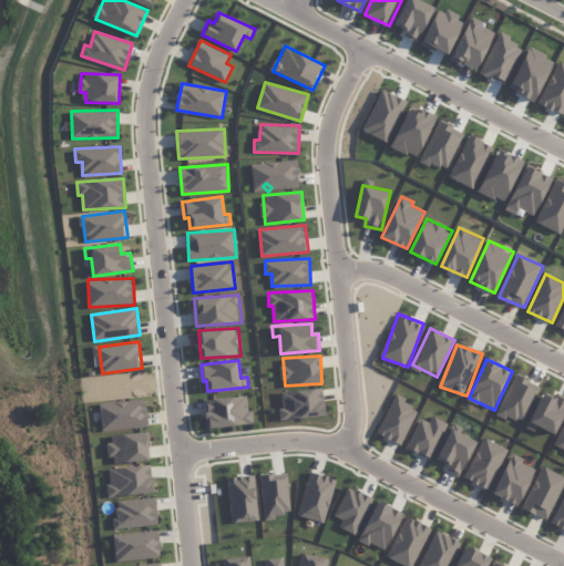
[(542,386),(516,374),(499,412),(523,424),(542,386)]
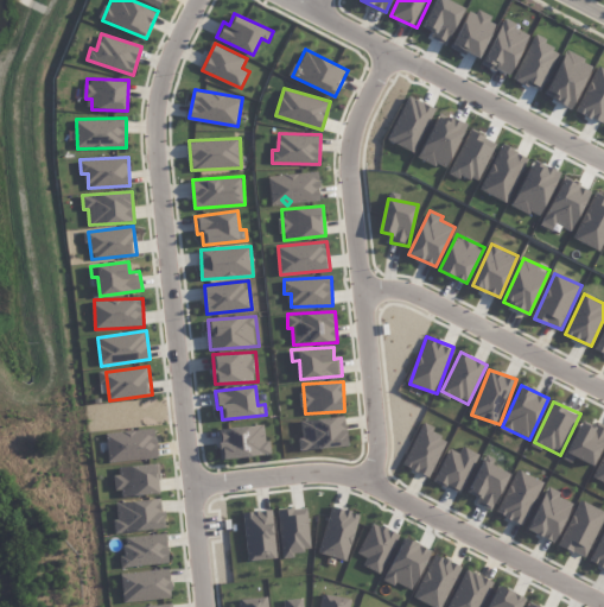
[(299,421),(303,450),(349,444),(345,415),(299,421)]
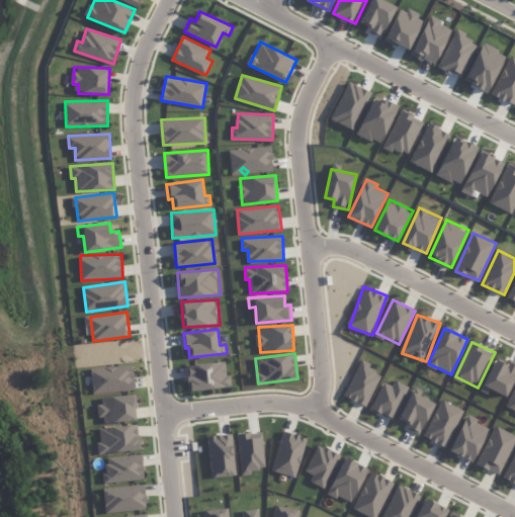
[(514,363),(508,360),(507,362),(498,357),(483,386),(505,398),(514,378),(514,363)]
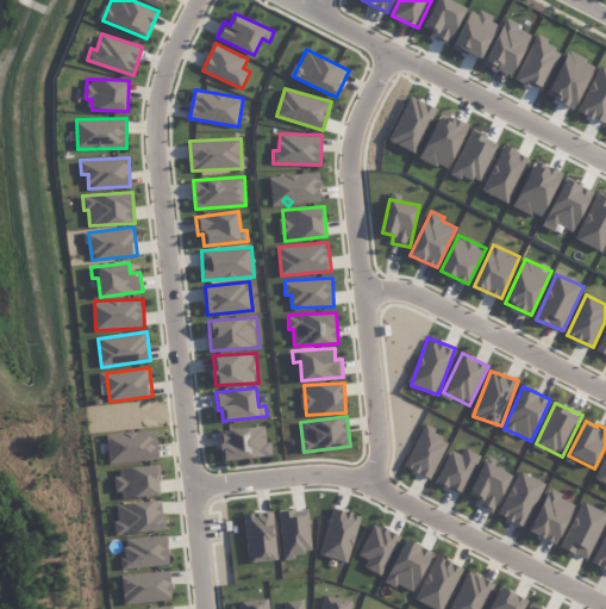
[(406,468),(433,479),(449,440),(435,435),(438,428),(425,422),(406,468)]
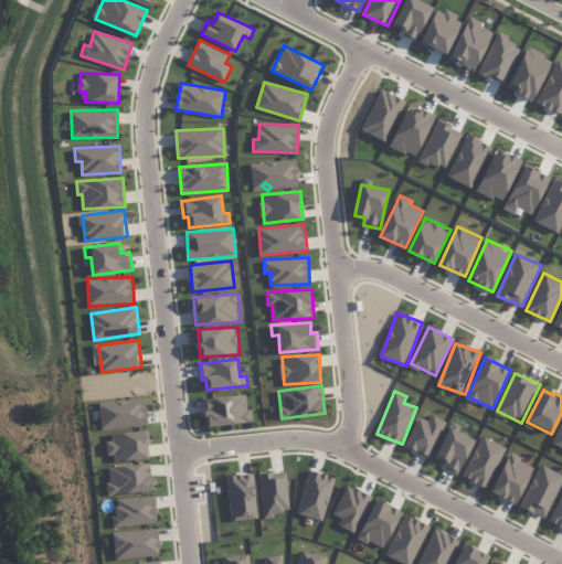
[(254,423),(253,410),(248,410),(247,395),(204,397),(205,425),(254,423)]
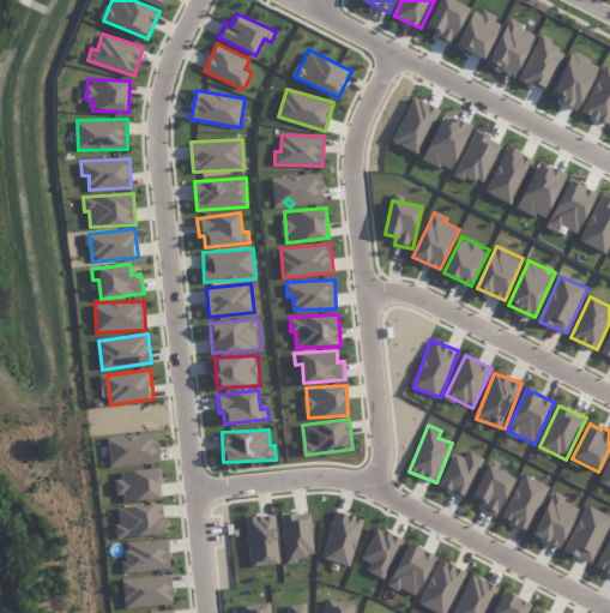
[(454,452),(441,486),(469,498),(484,457),(469,451),(466,457),(454,452)]
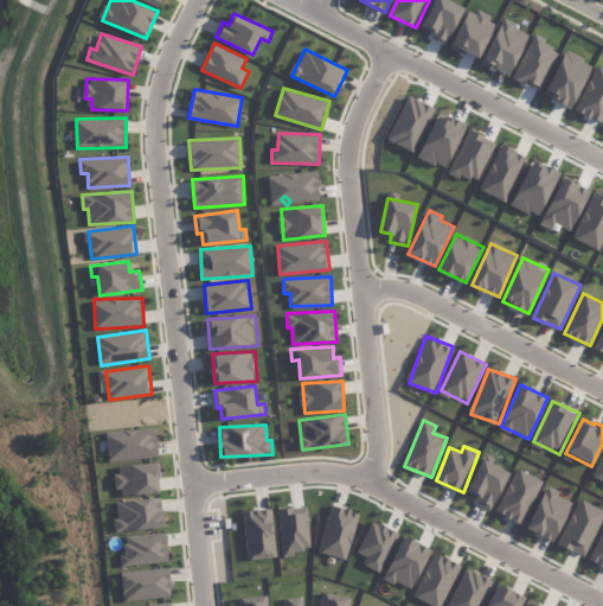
[(468,491),(479,496),(476,502),(493,509),(510,472),(493,464),(496,458),(486,453),(468,491)]
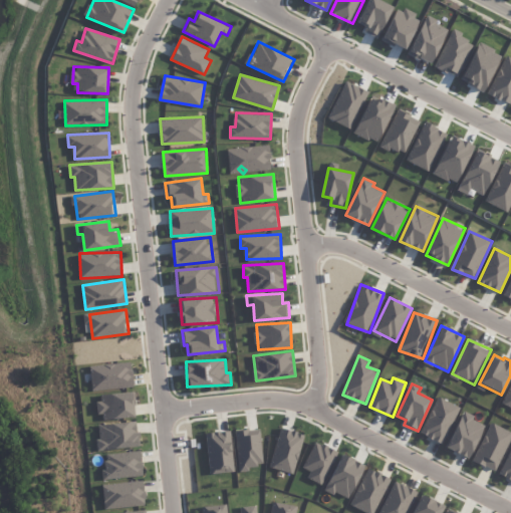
[(136,391),(99,393),(101,418),(137,417),(136,391)]
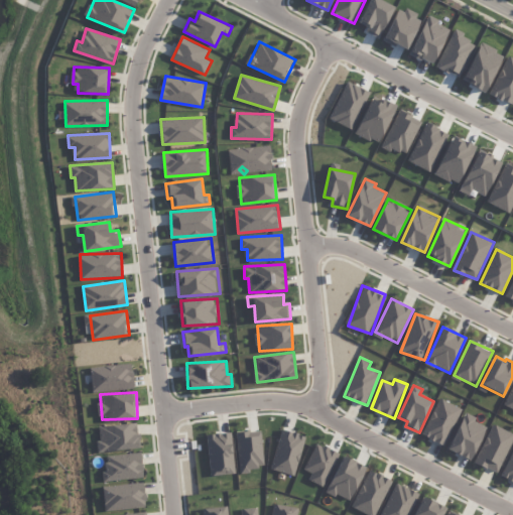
[(423,436),(445,445),(462,407),(439,398),(423,436)]
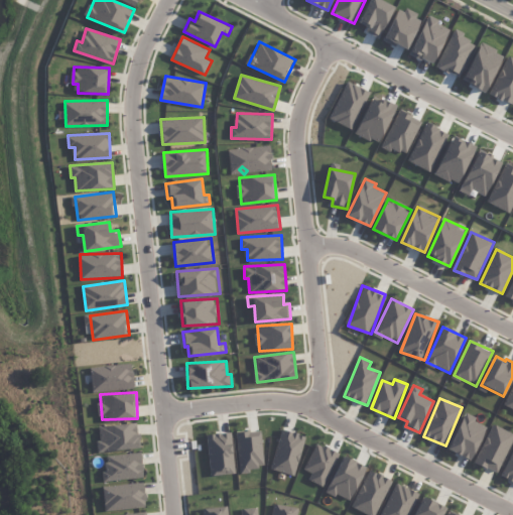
[(489,424),(466,413),(449,449),(472,461),(489,424)]
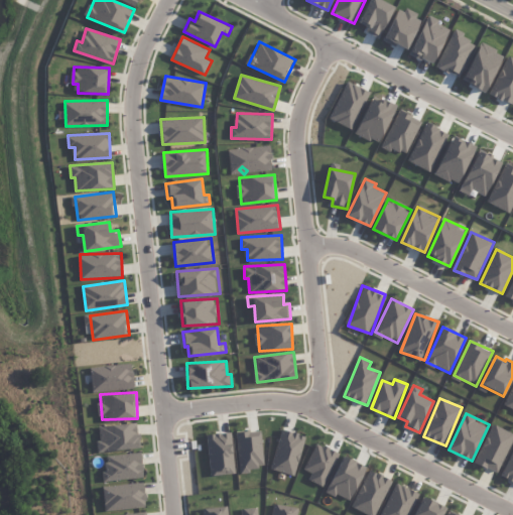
[(498,474),(512,442),(512,432),(494,423),(475,463),(498,474)]
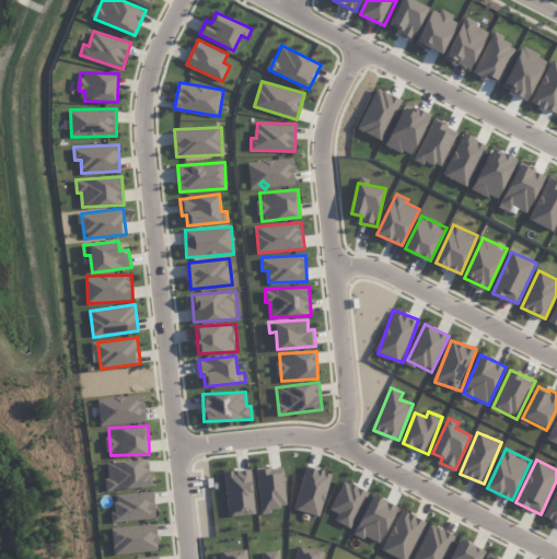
[(333,473),(308,466),(296,510),(322,516),(333,473)]
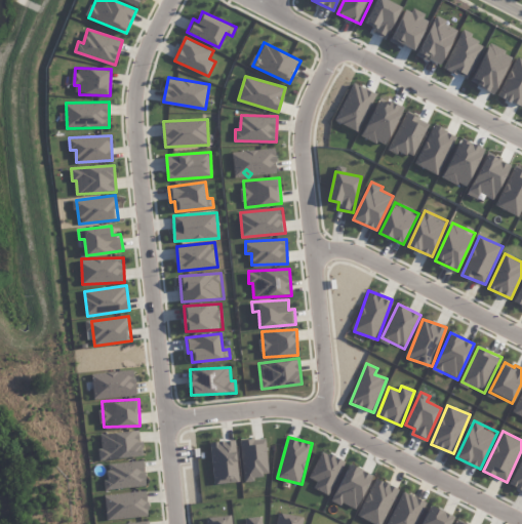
[(270,477),(268,438),(242,439),(244,478),(270,477)]
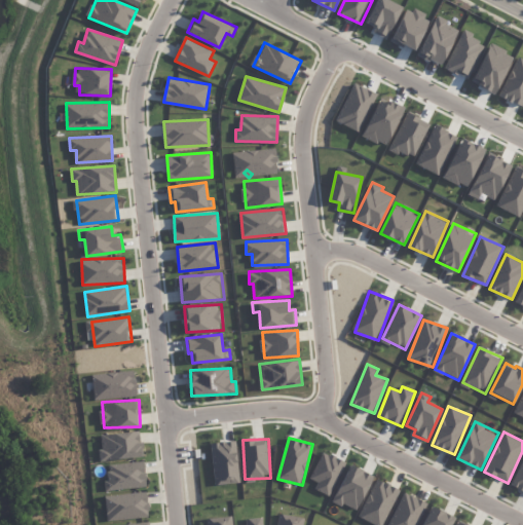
[(240,484),(237,441),(213,442),(215,485),(240,484)]
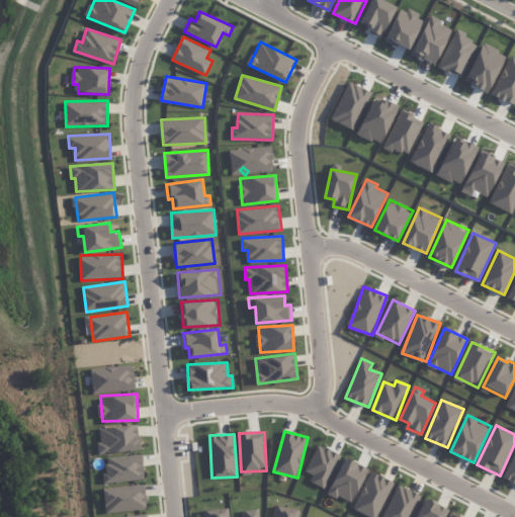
[(307,471),(315,475),(311,483),(325,489),(342,455),(319,444),(307,471)]
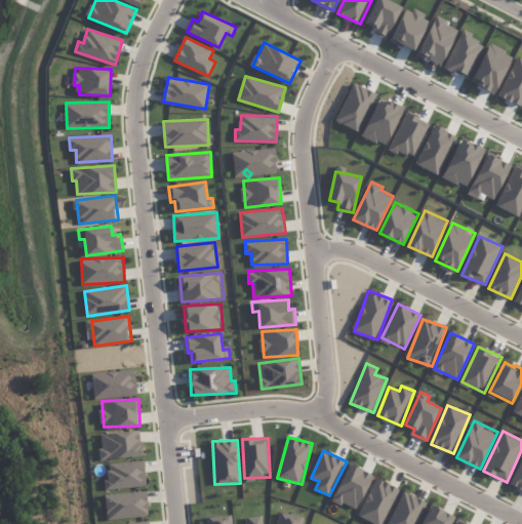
[(521,459),(511,485),(521,490),(521,459)]
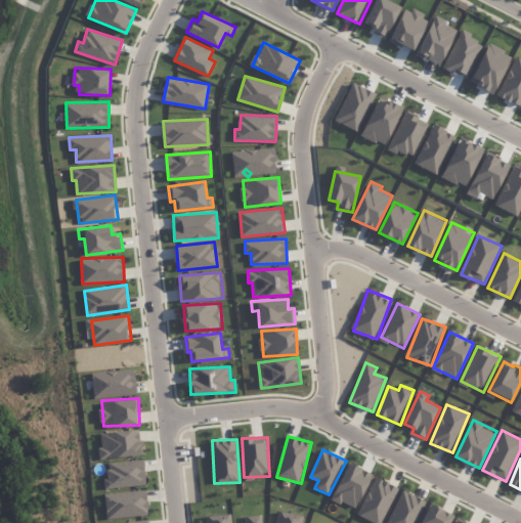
[(373,474),(349,463),(333,498),(356,510),(373,474)]
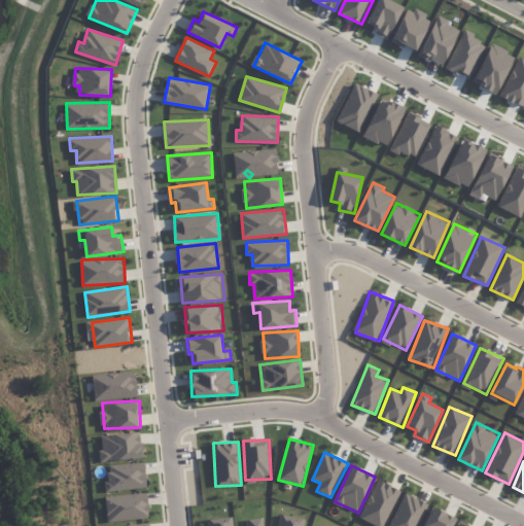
[(361,518),(380,525),(385,525),(402,490),(378,480),(361,518)]
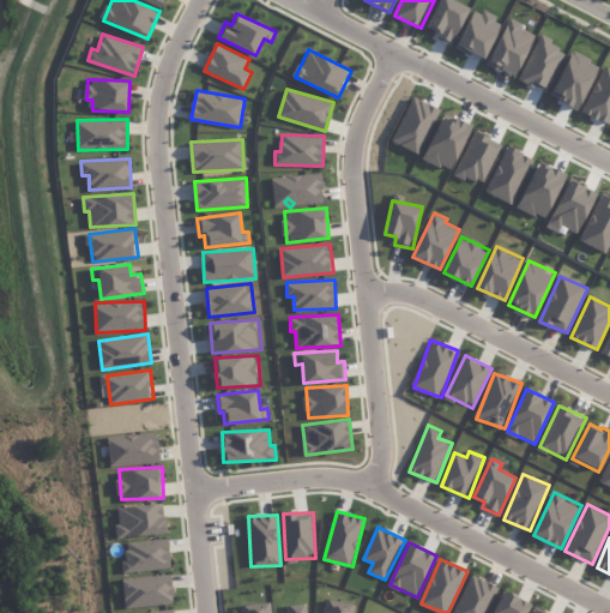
[(487,612),(500,588),(473,575),(453,612),(487,612)]
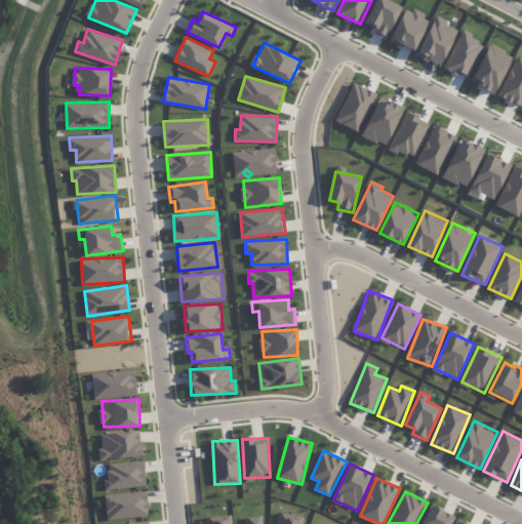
[(450,523),(454,516),(431,505),(422,523),(450,523)]
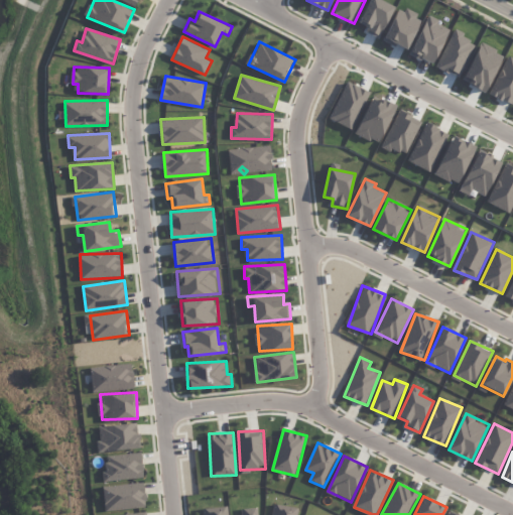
[(298,514),(300,508),(276,503),(272,514),(298,514)]
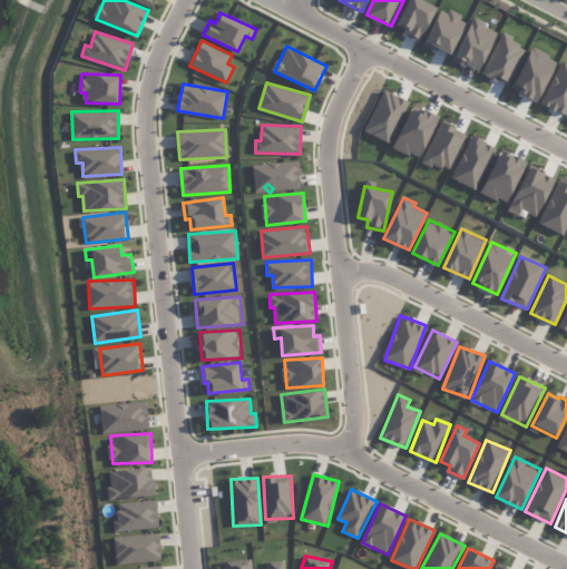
[(226,568),(254,568),(254,559),(226,561),(226,568)]
